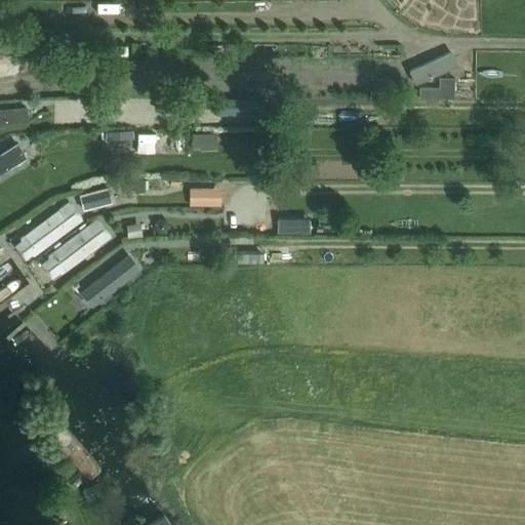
[(417,55),(418,77),(436,76),(435,54),(417,55)]
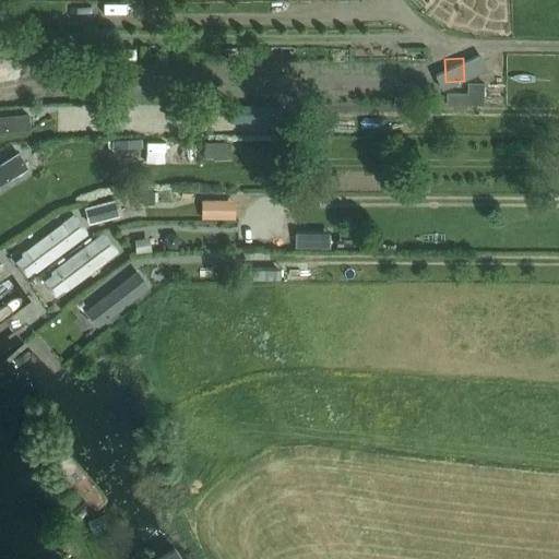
[(467,95),(447,94),(445,105),(466,105),(467,95)]
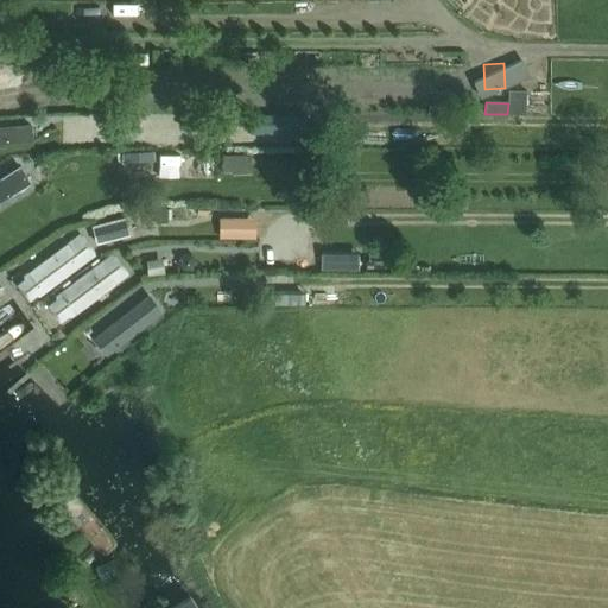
[(283,118),(263,118),(263,132),(283,132),(283,118)]
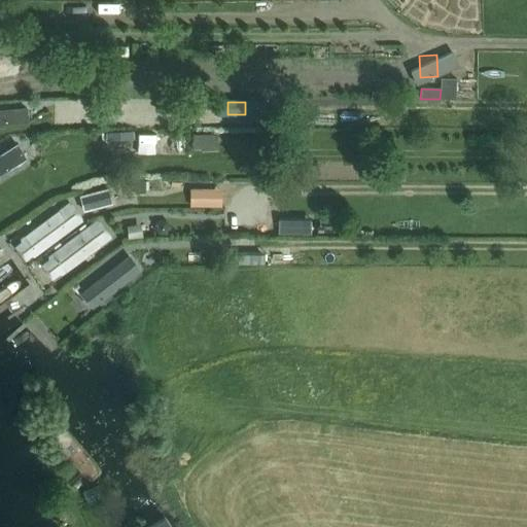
[(192,143),(212,143),(212,128),(192,129),(192,143)]
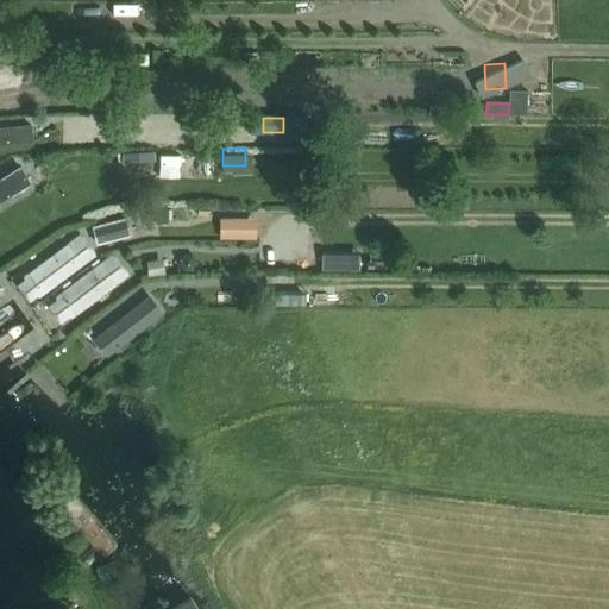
[(155,176),(176,177),(179,150),(157,149),(155,176)]
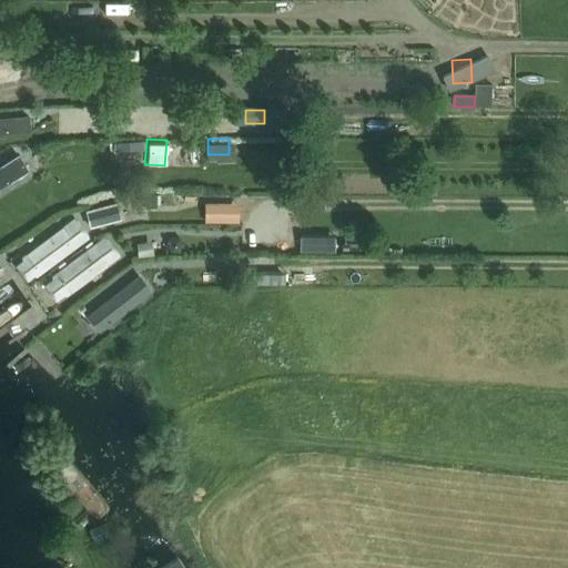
[(18,156),(0,168),(0,189),(27,173),(18,156)]
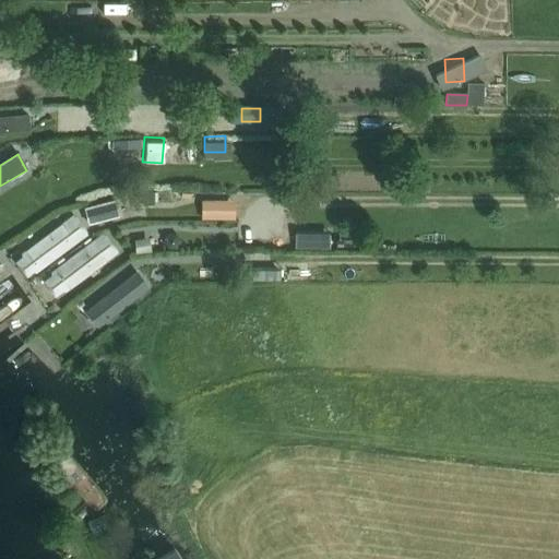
[(249,171),(248,183),(263,186),(264,173),(249,171)]
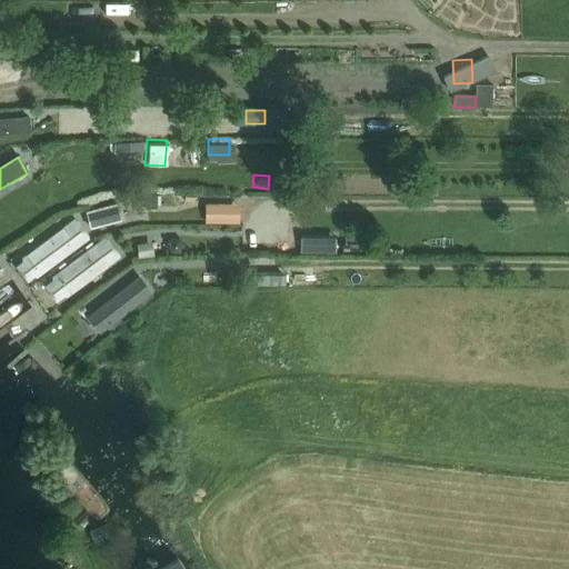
[(117,205),(88,212),(87,212),(91,228),(121,220),(117,205)]
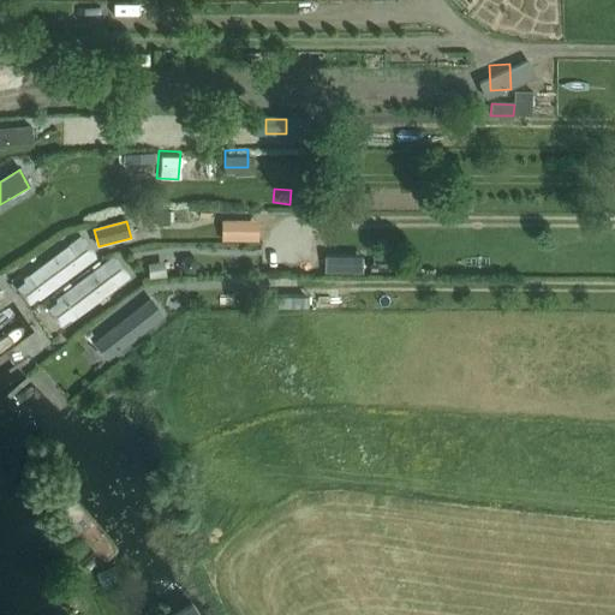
[(29,280),(42,297),(94,258),(81,240),(29,280)]
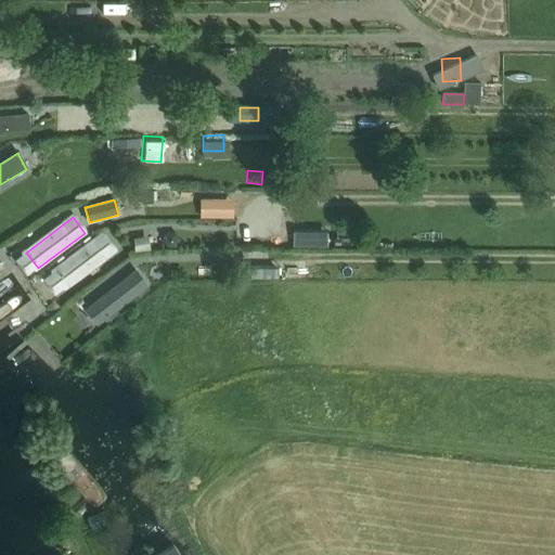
[(330,233),(292,232),(292,247),(328,247),(330,233)]
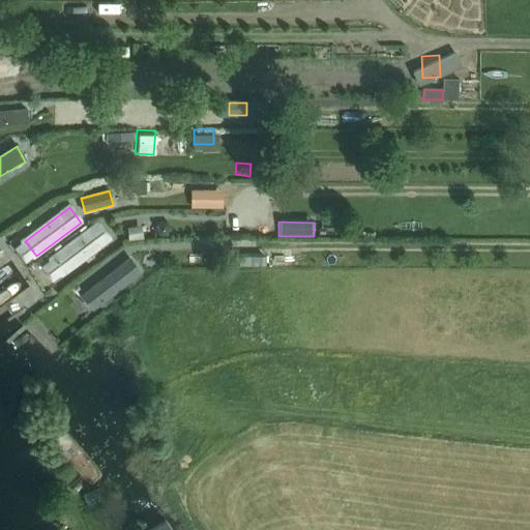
[(53,259),(64,273),(109,240),(98,225),(53,259)]
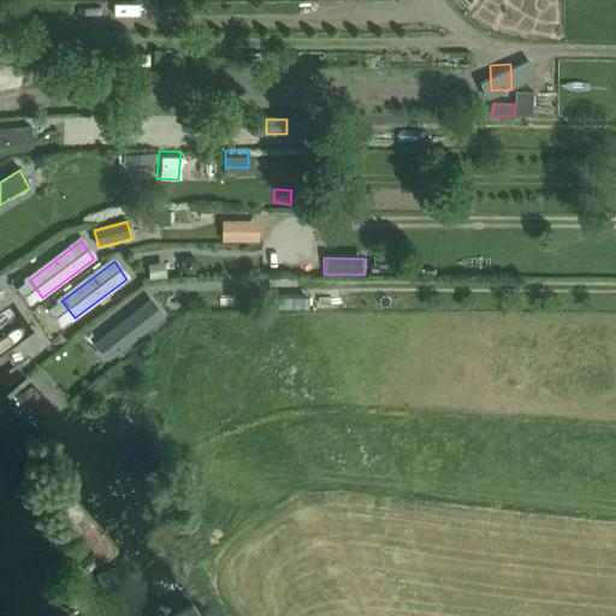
[(277,289),(277,306),(303,304),(303,288),(277,289)]
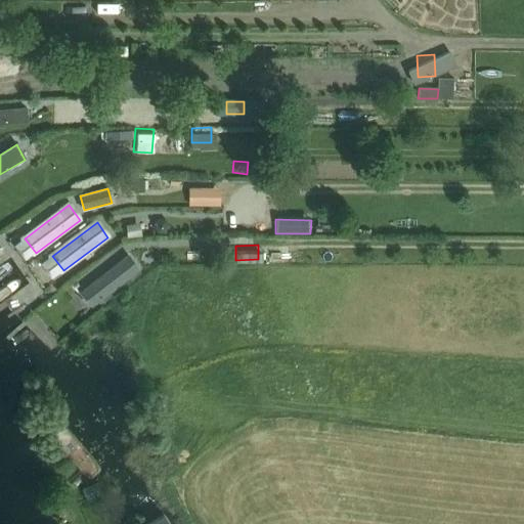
[(139,269),(128,256),(89,287),(100,300),(139,269)]
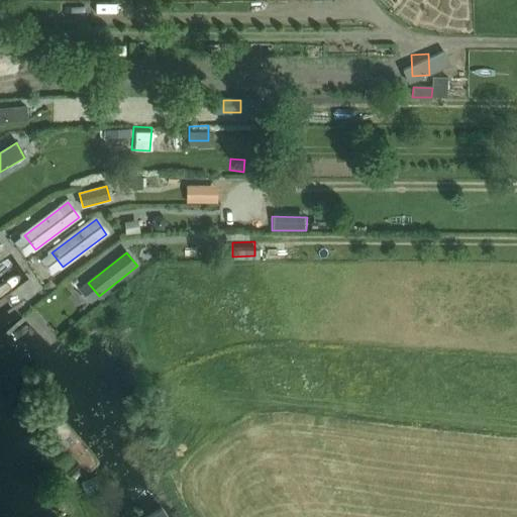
[(165,516),(158,506),(140,516),(165,516)]
